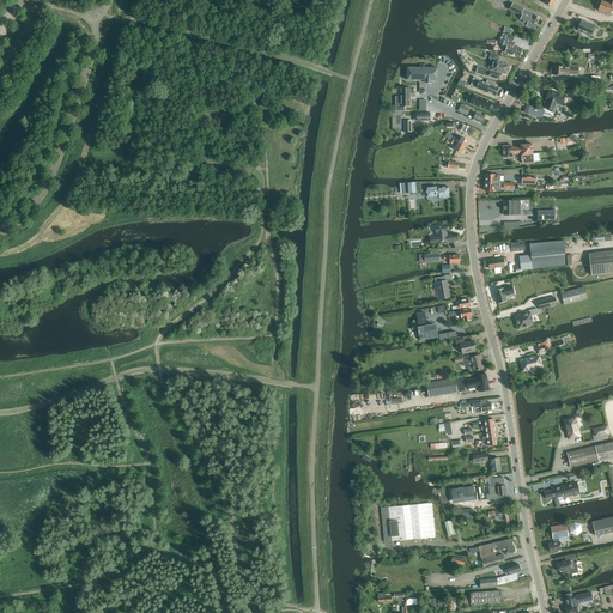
[(612,8),(612,0),(612,5),(601,1),(599,11),(610,14),(612,10),(612,8)]
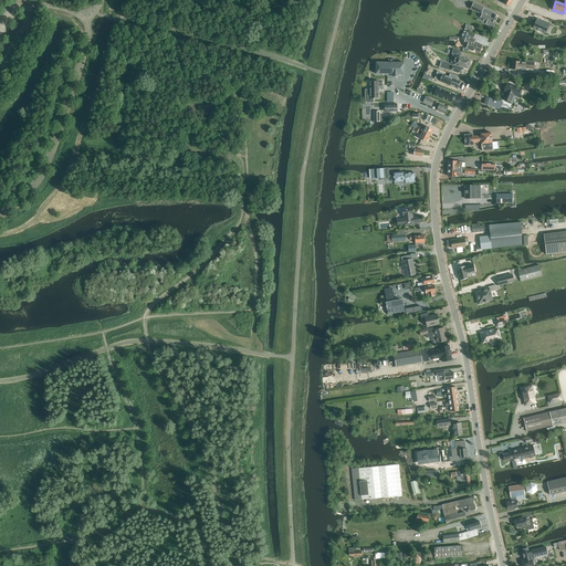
[(473,3),(471,9),(480,13),(477,20),(493,28),(495,22),(499,17),(493,14),(492,16),(482,11),(483,8),(473,3)]
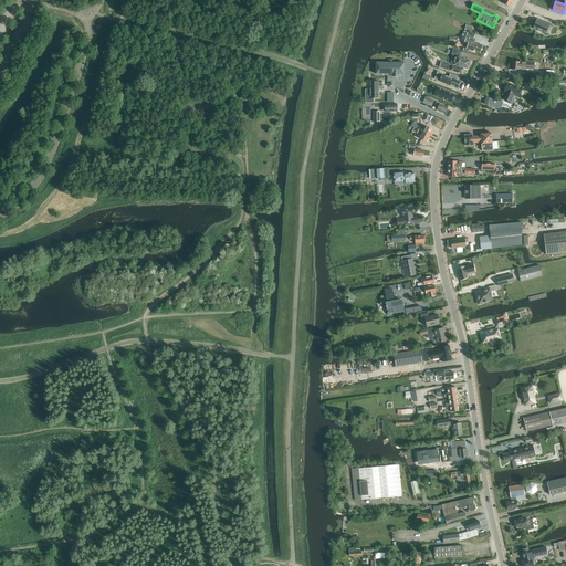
[(533,28),(546,33),(551,24),(536,19),(533,28)]
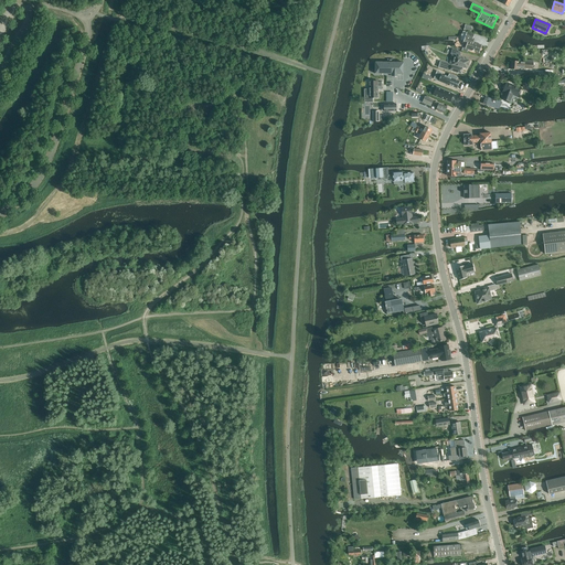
[(461,40),(464,41),(464,43),(467,44),(466,49),(464,48),(462,51),(467,52),(468,50),(479,53),(481,45),(473,42),(475,39),(472,38),(475,34),(464,31),(462,32),(460,38),(461,40)]
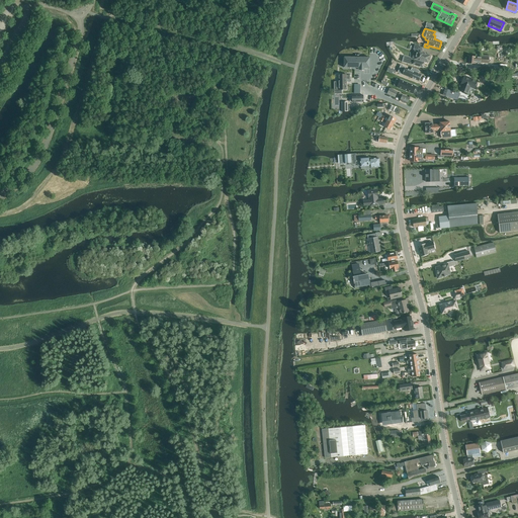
[(417,62),(422,64),(423,62),(428,63),(430,55),(425,54),(425,53),(421,52),(422,48),(415,46),(414,50),(418,51),(415,59),(418,60),(417,62)]
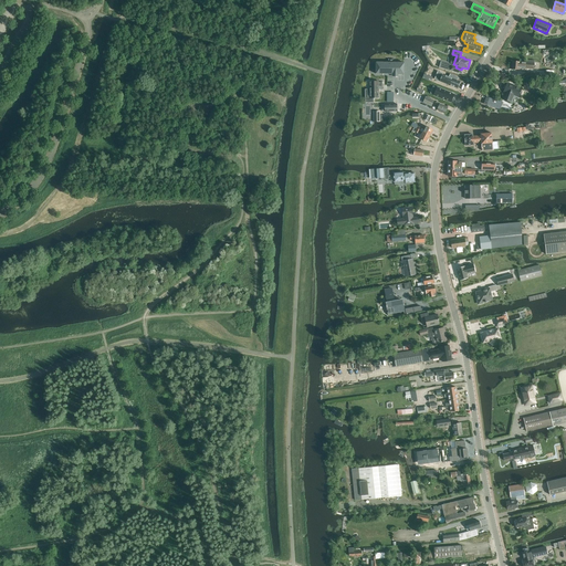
[(404,63),(376,62),(376,73),(392,74),(392,76),(398,76),(398,74),(404,74),(404,63)]
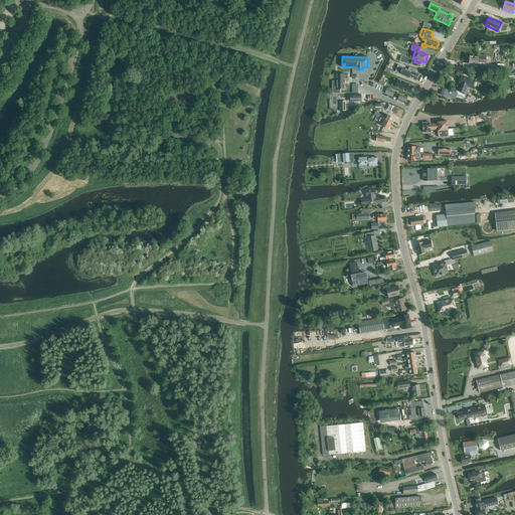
[(419,77),(421,72),(409,67),(408,69),(413,71),(412,74),(419,77)]
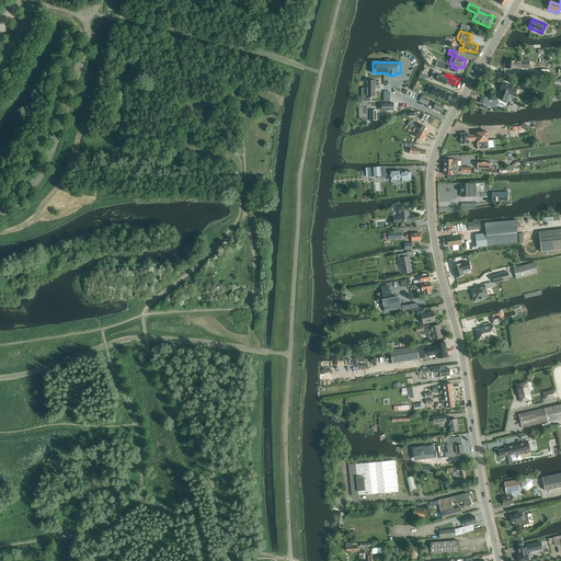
[(366,81),(366,84),(367,98),(376,96),(375,89),(379,88),(379,84),(379,81),(375,81),(375,80),(366,81)]
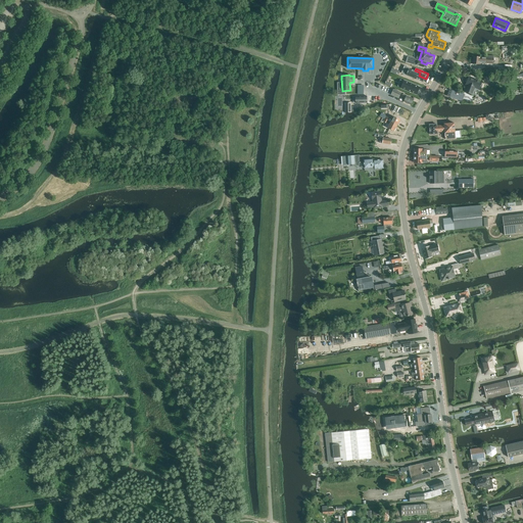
[(480,89),(482,82),(469,77),(466,85),(468,85),(465,92),(472,94),(475,87),(480,89)]
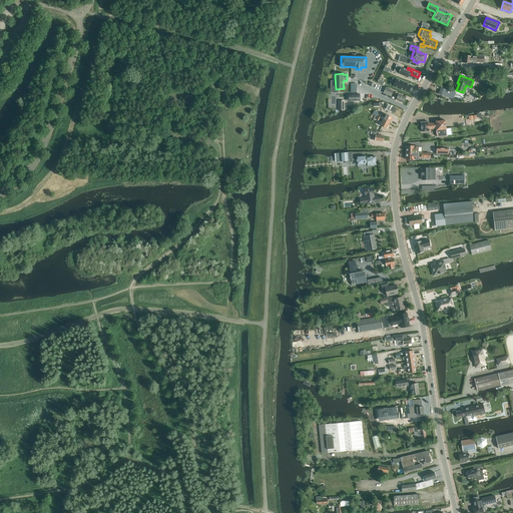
[(395,79),(393,86),(408,92),(411,85),(395,79)]
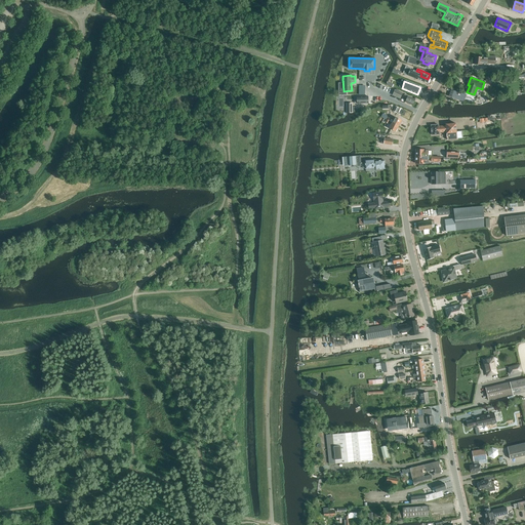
[(451,90),(449,96),(463,102),(466,95),(451,90)]
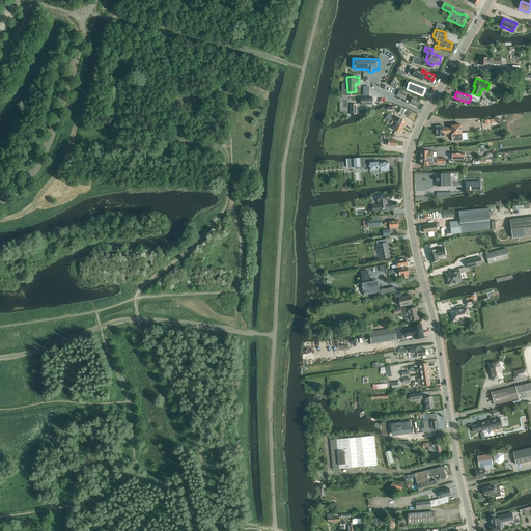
[(419,103),(420,101),(409,95),(408,99),(412,100),(410,103),(417,107),(417,106),(418,105),(419,104),(419,103)]
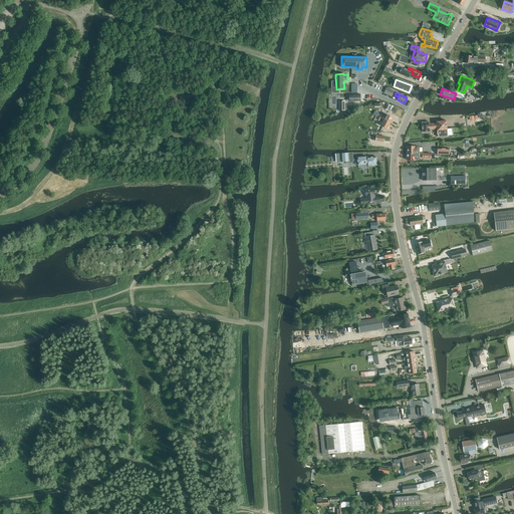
[(378,117),(391,123),(394,117),(387,114),(384,117),(379,114),(378,117)]
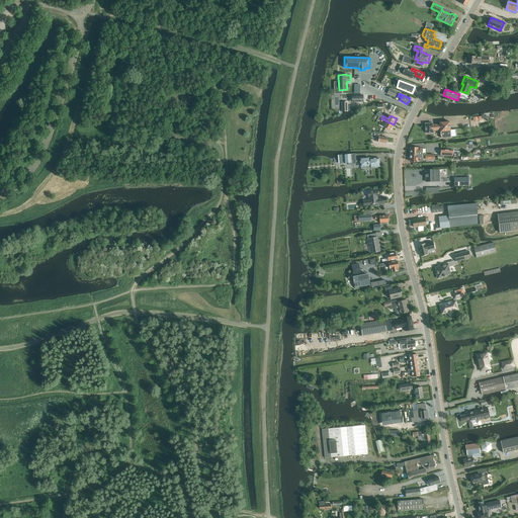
[(394,124),(381,118),(380,120),(385,123),(383,126),(391,131),(394,124)]
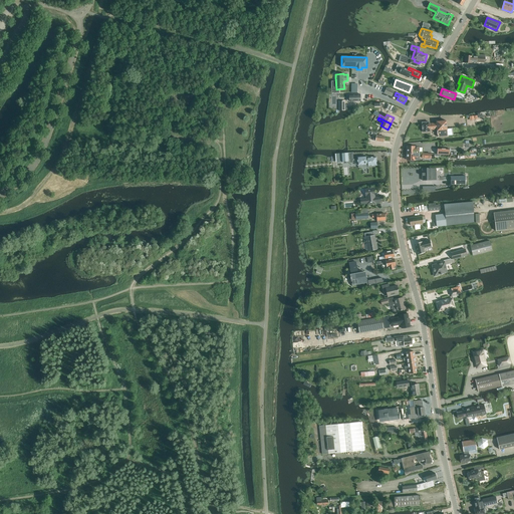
[(419,120),(419,130),(426,130),(426,127),(433,127),(433,136),(442,136),(442,119),(433,120),(433,121),(426,121),(426,120),(419,120)]
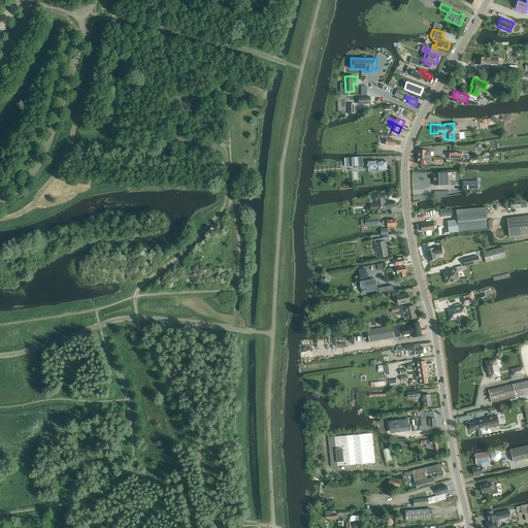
[(347,166),(358,165),(358,157),(345,158),(347,166)]
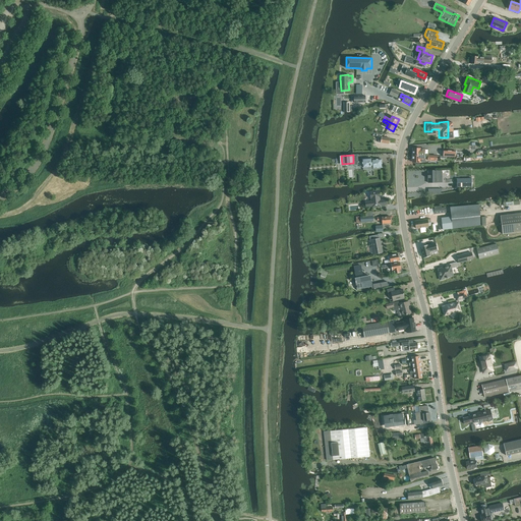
[(373,169),(381,169),(380,167),(382,167),(382,159),(372,160),(372,159),(371,159),(370,159),(362,159),(363,167),(367,167),(367,168),(373,168),(373,169)]
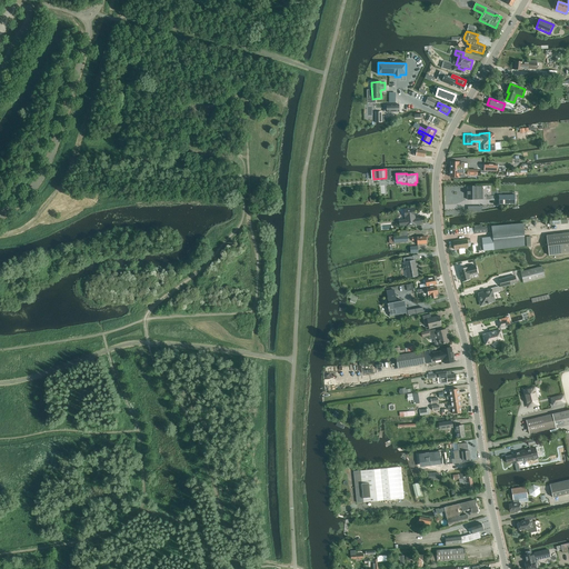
[(468,199),(477,199),(477,187),(468,187),(468,199)]
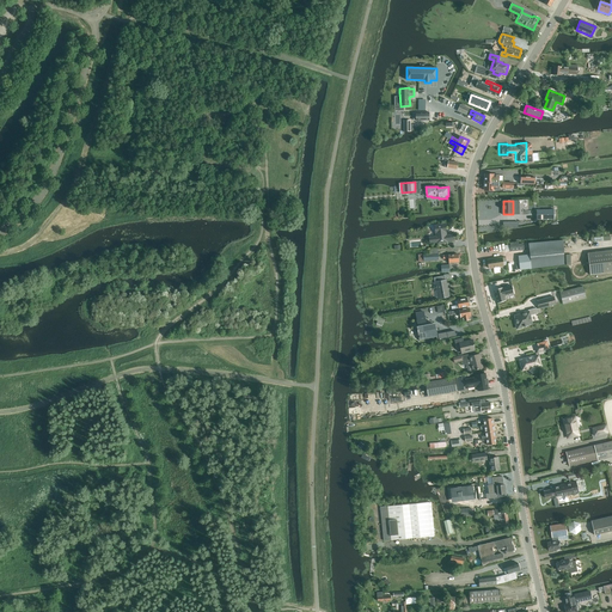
[(537,220),(555,219),(555,209),(537,210),(537,220)]
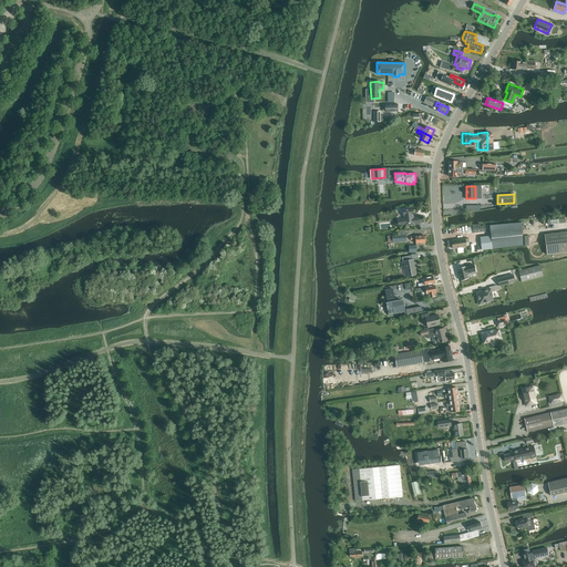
[(414,224),(421,223),(420,217),(414,218),(413,207),(403,208),(404,219),(398,219),(399,226),(405,225),(405,226),(415,225),(414,224)]
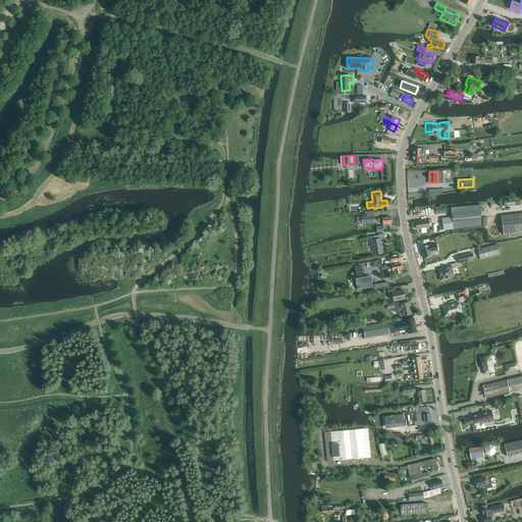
[(442,218),(444,225),(444,230),(481,225),(479,205),(451,208),(452,217),(442,218)]
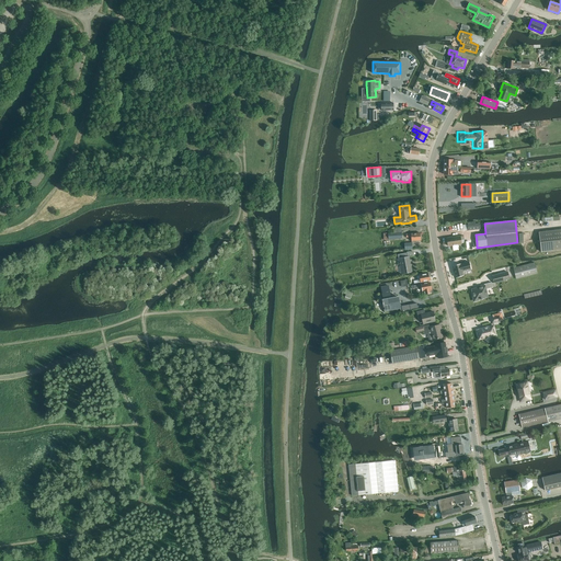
[(560,229),(539,232),(541,252),(560,249),(560,229)]
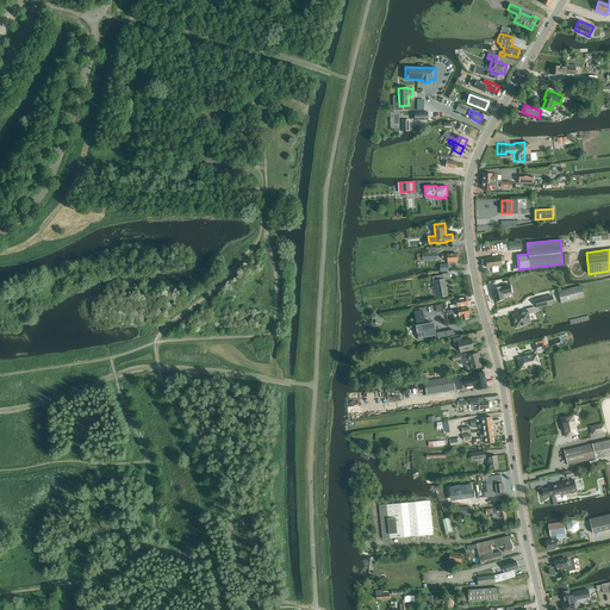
[(486,259),(487,268),(502,266),(500,261),(504,261),(504,256),(486,259)]
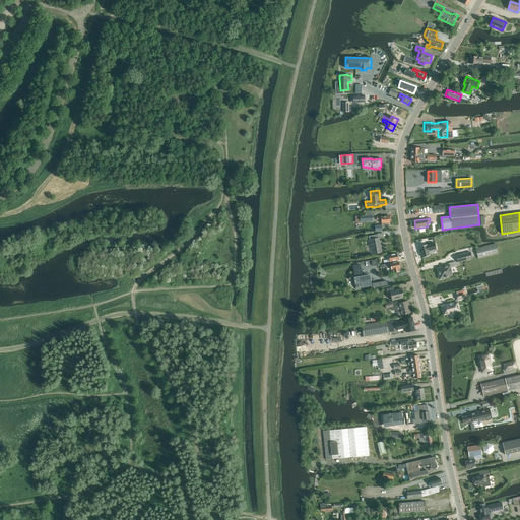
[(382,252),(382,249),(381,249),(379,238),(378,238),(377,235),(369,236),(370,240),(371,240),(372,243),(370,243),(371,247),(372,246),(374,254),(382,252)]
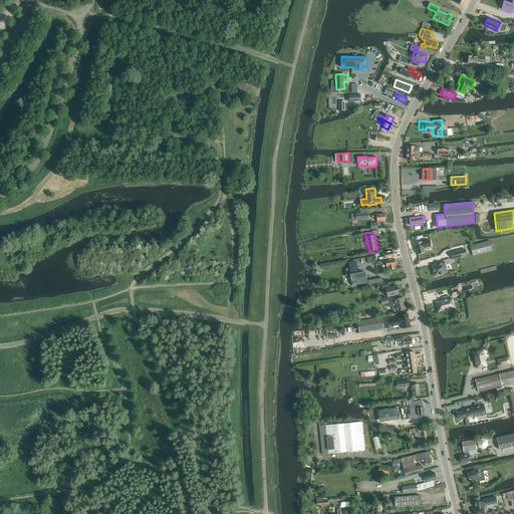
[(423,242),(416,244),(418,255),(425,253),(424,249),(432,247),(431,241),(423,243),(423,242)]
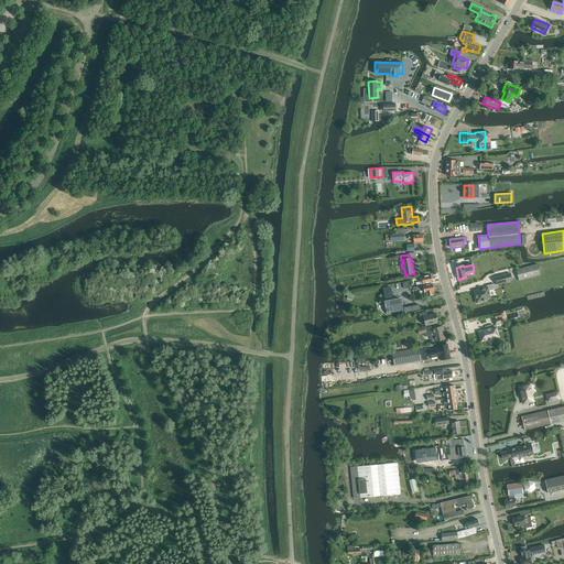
[(541,274),(538,264),(517,270),(519,280),(541,274)]
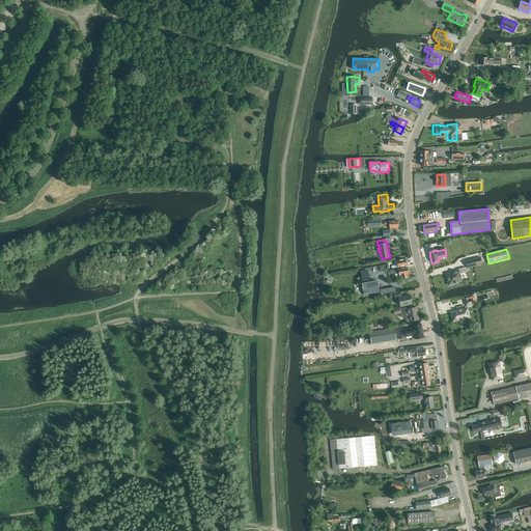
[(480,257),(466,261),(468,268),(482,264),(480,257)]
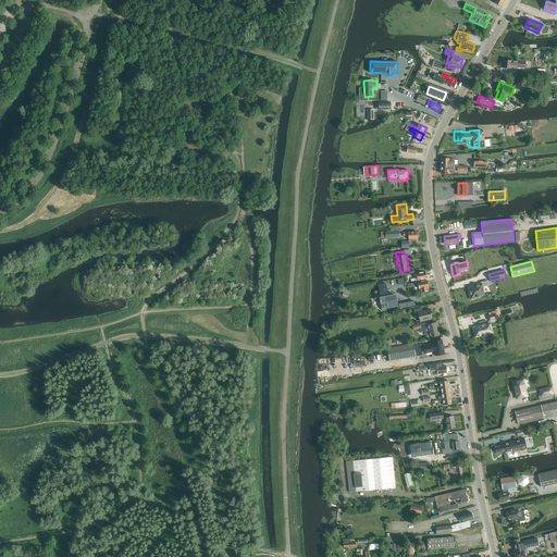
[(417,273),(417,277),(415,277),(415,279),(410,280),(411,282),(418,280),(418,281),(426,279),(426,275),(426,271),(417,273)]
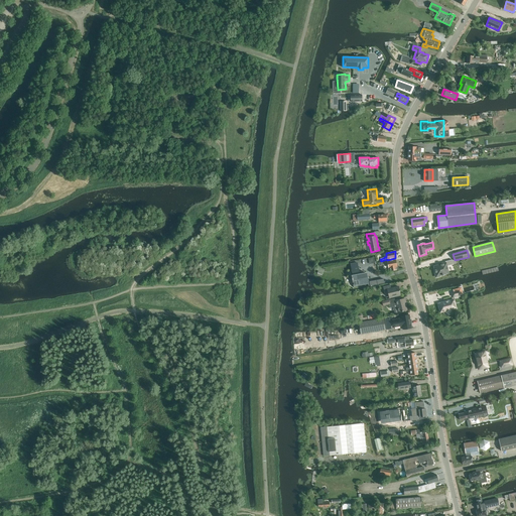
[(396,260),(387,261),(378,263),(379,266),(388,264),(389,271),(395,270),(394,267),(398,266),(397,263),(396,263),(396,260)]
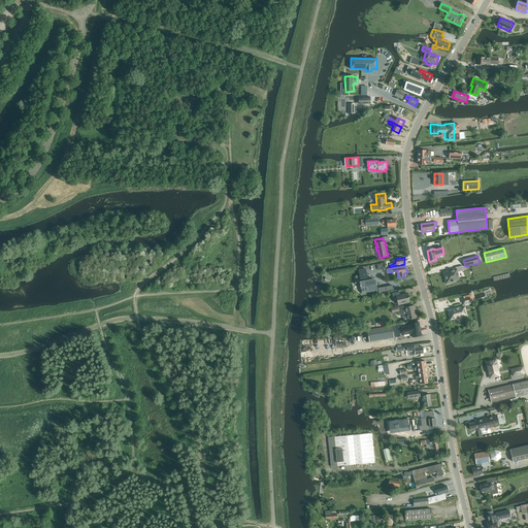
[(446,278),(446,279),(447,284),(451,283),(451,282),(459,279),(457,272),(464,270),(463,266),(456,267),(456,268),(451,270),(452,271),(444,272),(446,278)]
